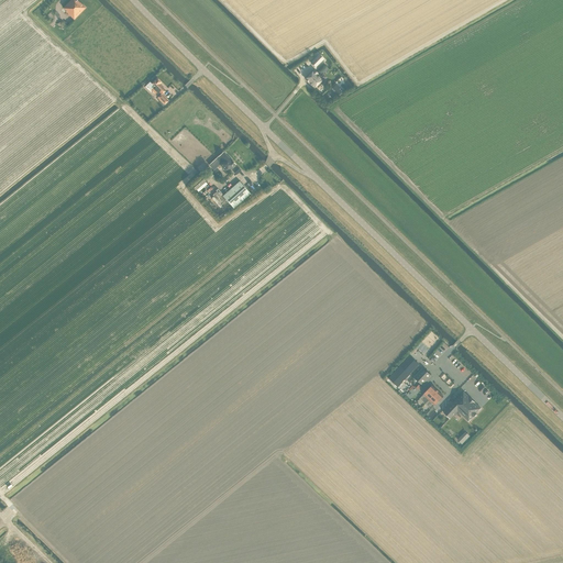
[(66,11),(66,12),(74,20),(86,8),(78,0),(70,0),(63,8),(66,11)]
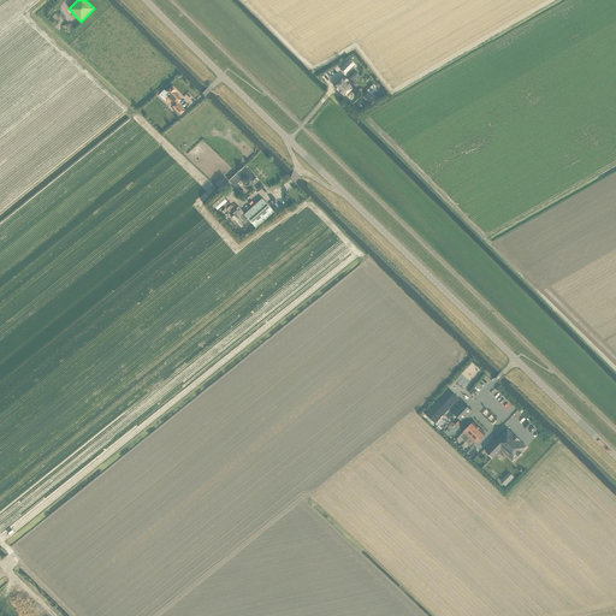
[(354,65),(349,60),(341,69),(345,73),(347,72),(349,73),(355,69),(353,66),(354,65)]
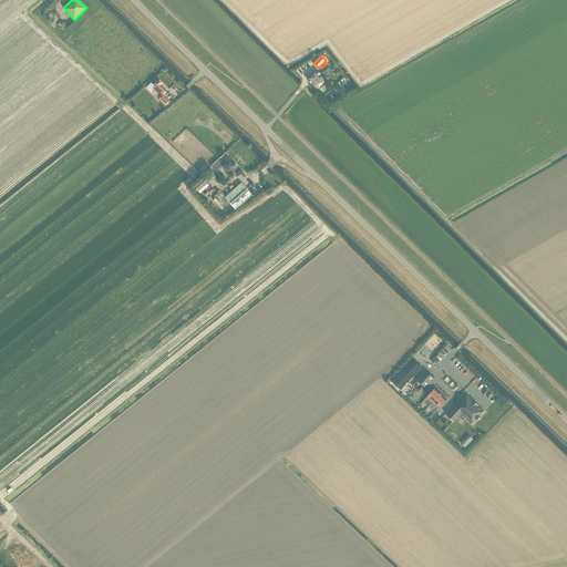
[(317,70),(309,78),(307,80),(317,89),(318,86),(320,89),(325,84),(322,82),(325,81),(319,75),(320,74),(317,70)]
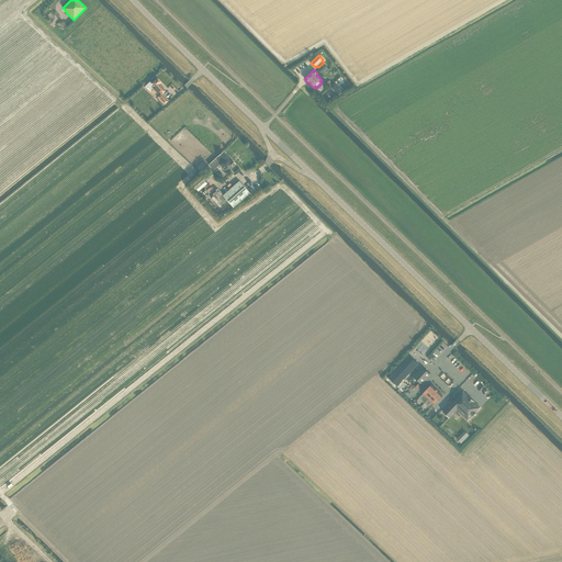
[(158,98),(157,98),(159,100),(164,104),(168,100),(163,94),(165,91),(159,83),(160,82),(157,78),(152,83),(154,87),(150,90),(158,98)]
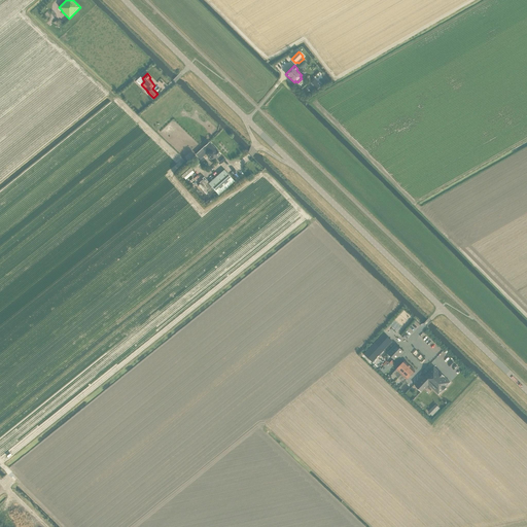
[(315,79),(310,83),(313,86),(313,85),(317,90),(318,89),(322,86),(315,79)]
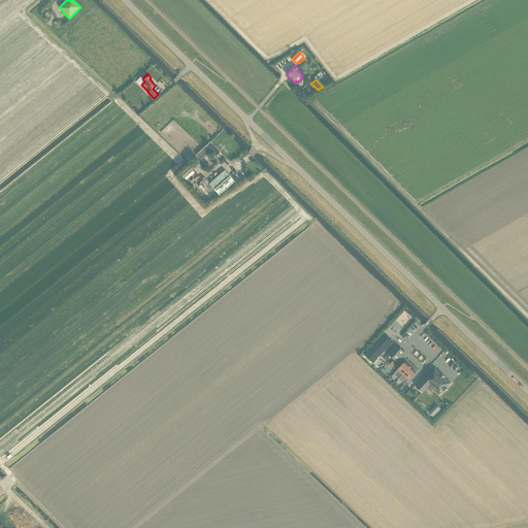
[(209,143),(197,155),(201,160),(206,155),(212,162),(221,155),(218,151),(217,151),(216,150),(209,143)]
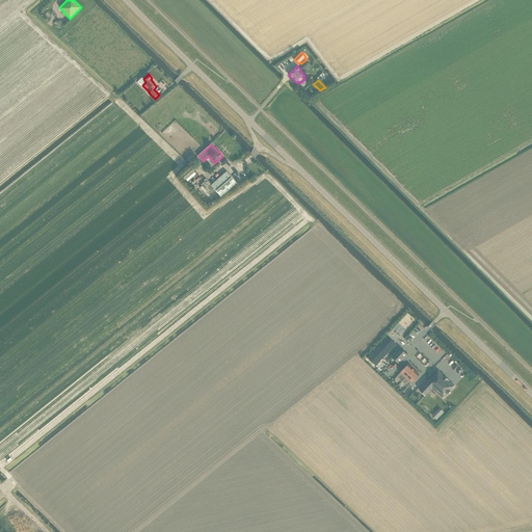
[(187,180),(197,170),(195,168),(185,178),(187,180)]
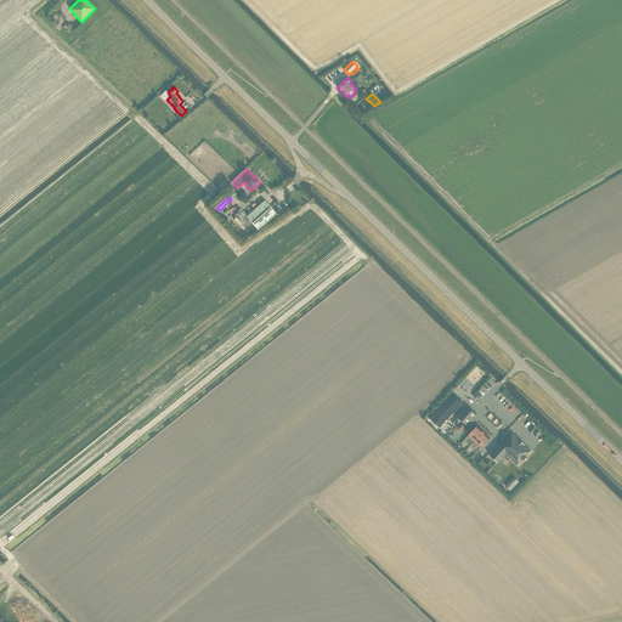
[(265,201),(247,216),(259,230),(277,214),(265,201)]
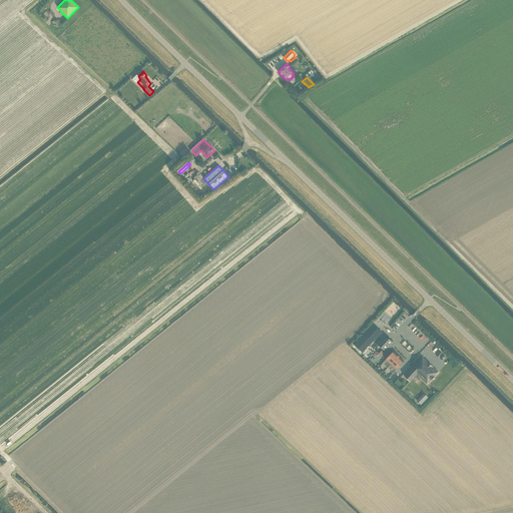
[(192,167),(182,176),(184,178),(194,169),(192,167)]
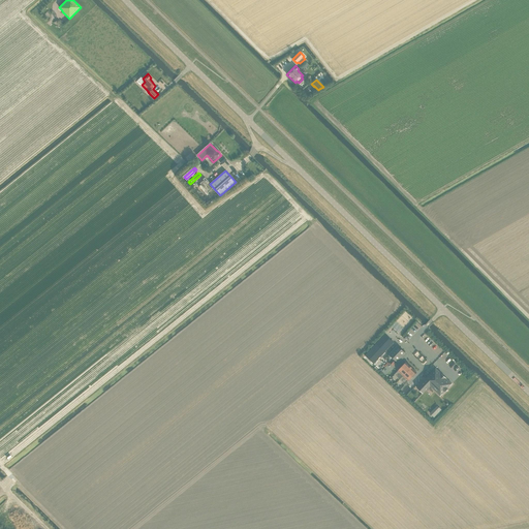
[(192,182),(194,184),(204,179),(203,176),(192,182)]
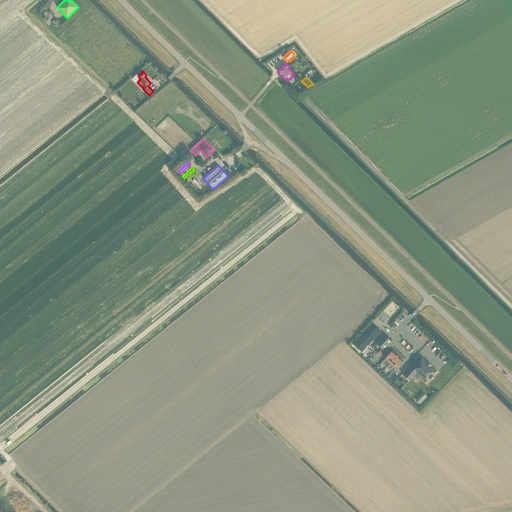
[(353,344),(356,346),(362,352),(381,331),(373,324),(353,344)]
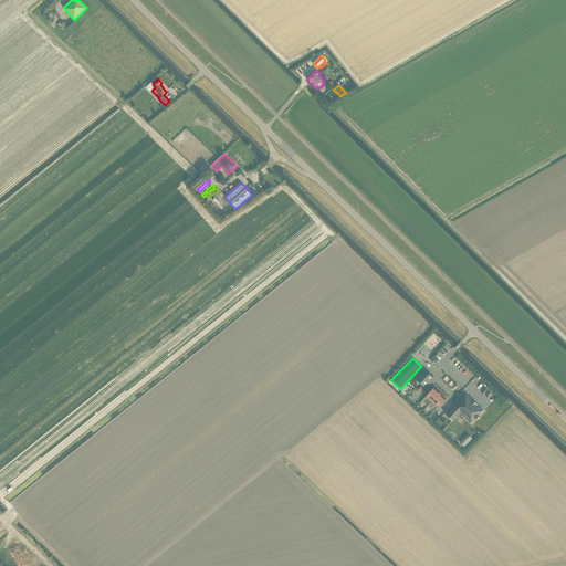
[(425,370),(416,379),(425,388),(433,378),(425,370)]
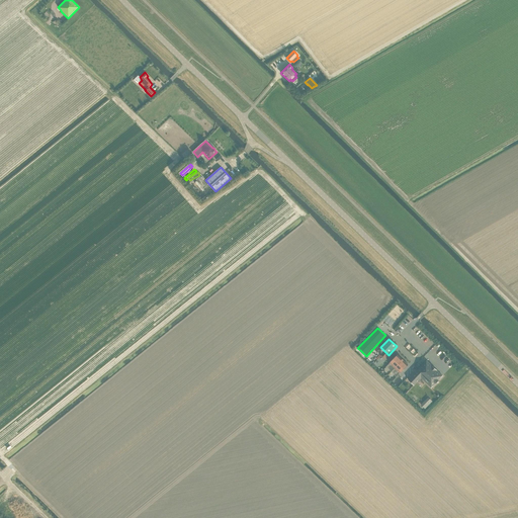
[(398,354),(390,363),(401,372),(408,364),(398,354)]
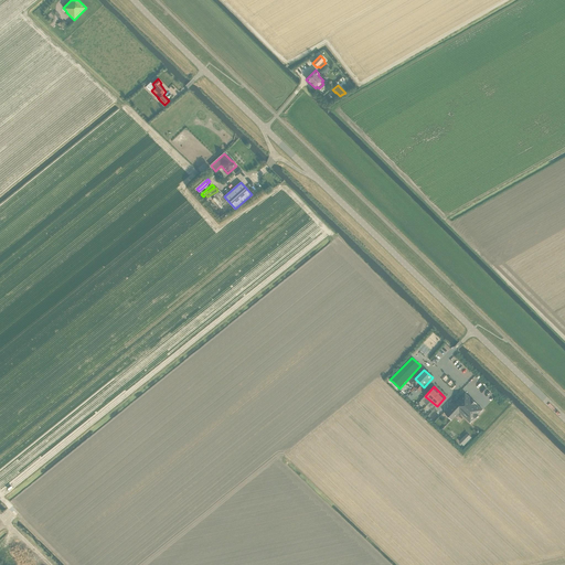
[(466,393),(446,414),(451,420),(459,413),(470,423),(476,418),(479,415),(478,415),(483,411),(466,393)]
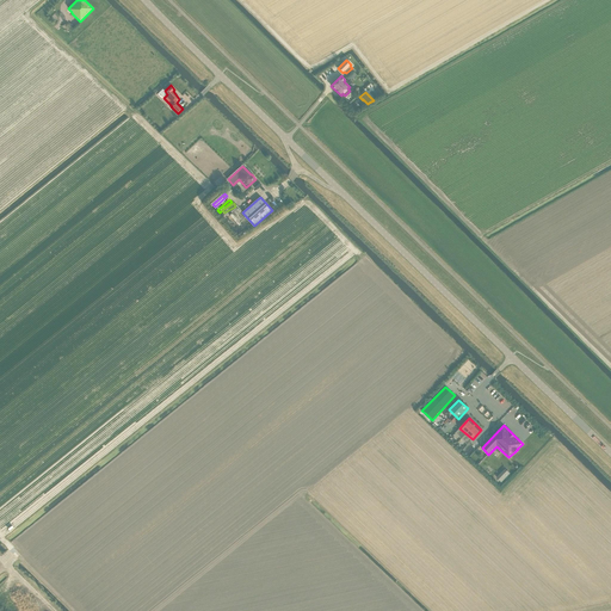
[(505,469),(497,477),(501,481),(510,474),(505,469)]
